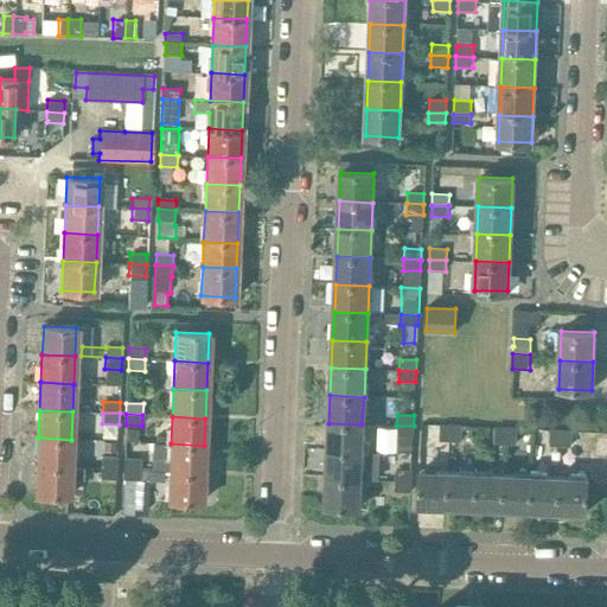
[(362,425),(328,423),(327,451),(360,452),(362,425)]
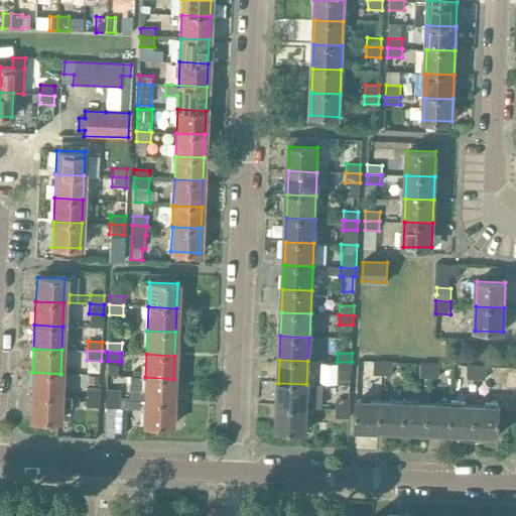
[(352,372),(352,362),(337,362),(337,371),(352,372)]
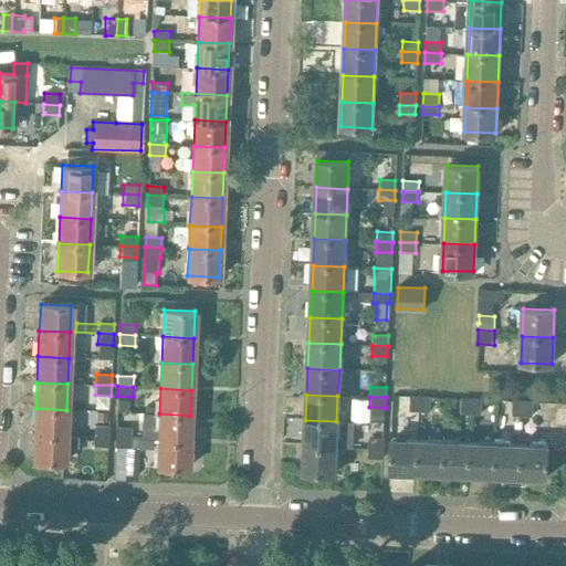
[(409,397),(409,413),(419,413),(420,398),(409,397)]
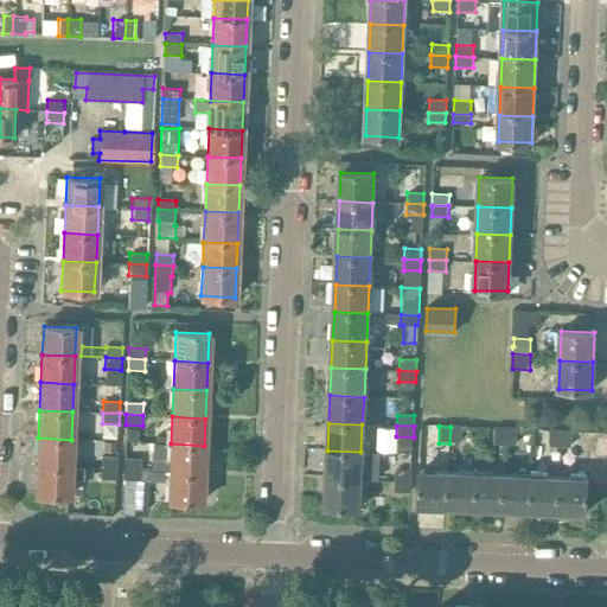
[(461,427),(451,427),(449,443),(461,443),(461,427)]
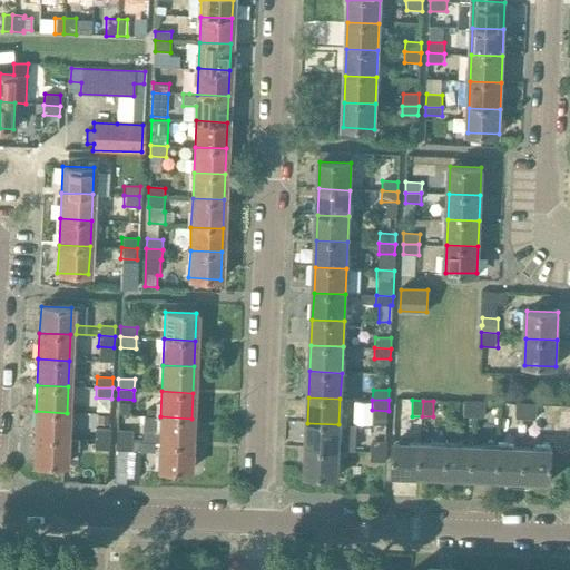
[(464,402),(463,419),(474,419),(474,402),(464,402)]
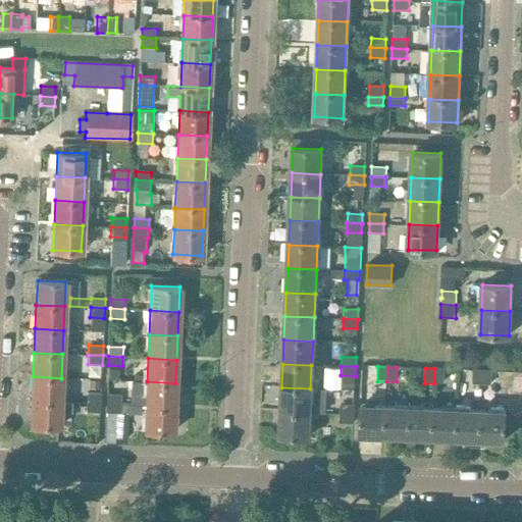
[(445,369),(434,368),(434,383),(444,383),(445,369)]
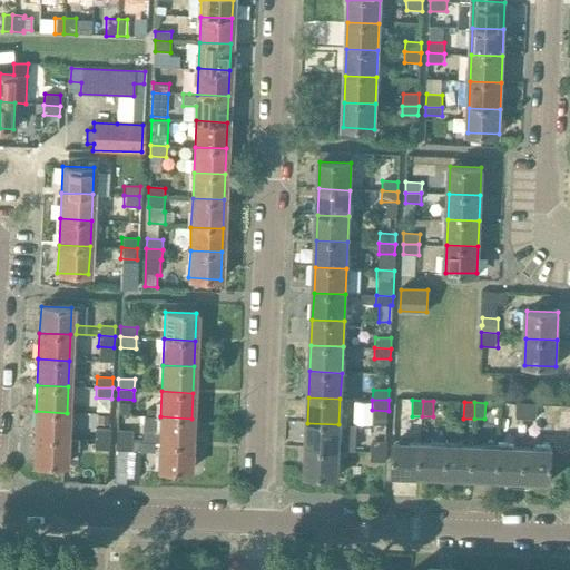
[(517,404),(516,420),(526,421),(527,404),(517,404)]
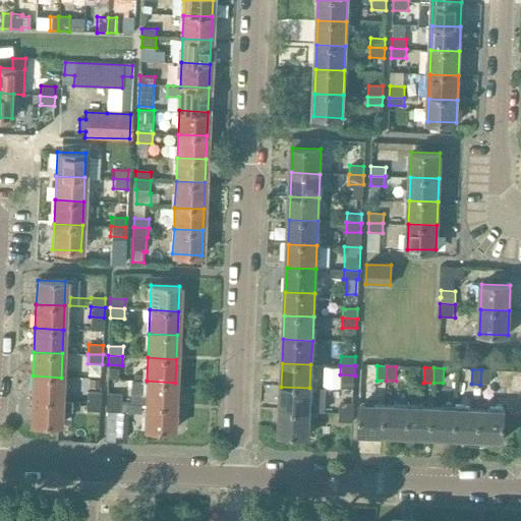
[(490,370),(481,369),(480,385),(490,385),(490,370)]
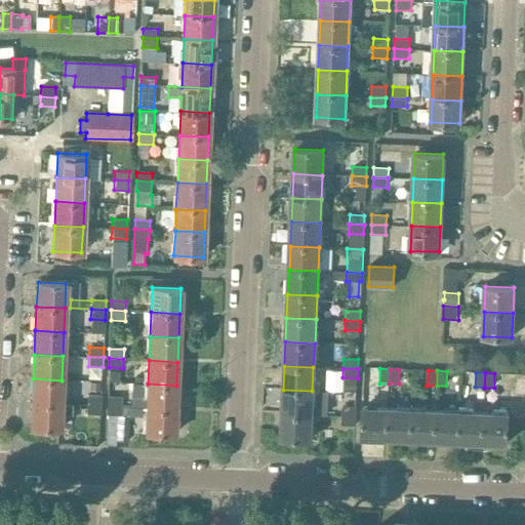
[(61,404),(62,380),(33,378),(32,403),(61,404)]
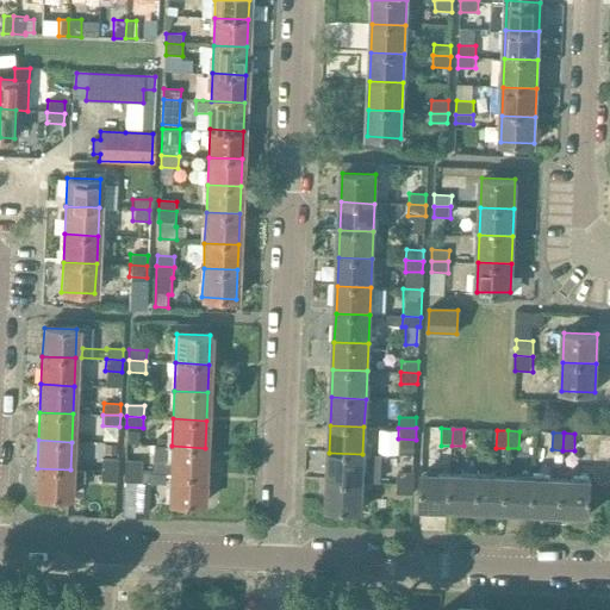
[(205,448),(172,446),(169,474),(204,477),(205,448)]
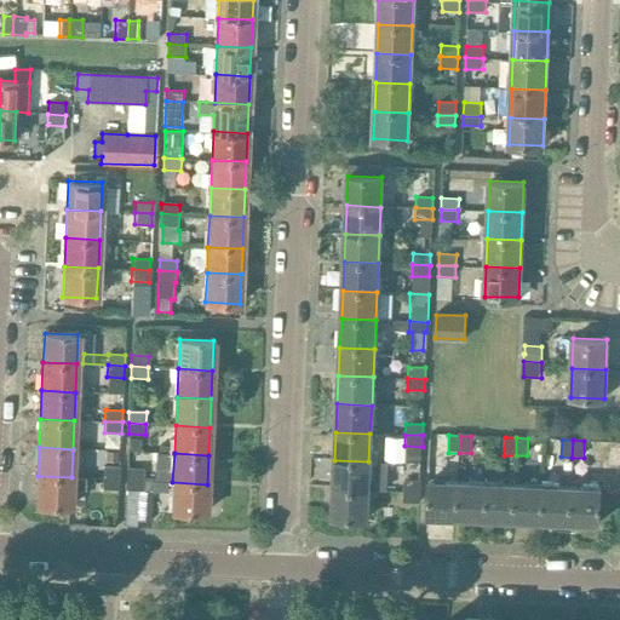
[(334,460),(334,466),(333,489),(367,491),(368,461),(334,460)]
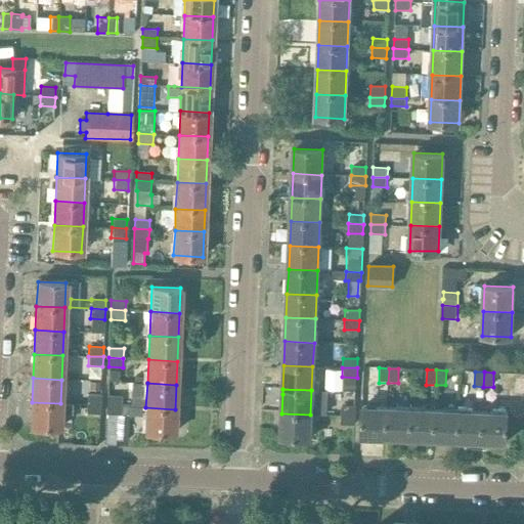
[(101,395),(87,394),(86,403),(101,404),(101,395)]
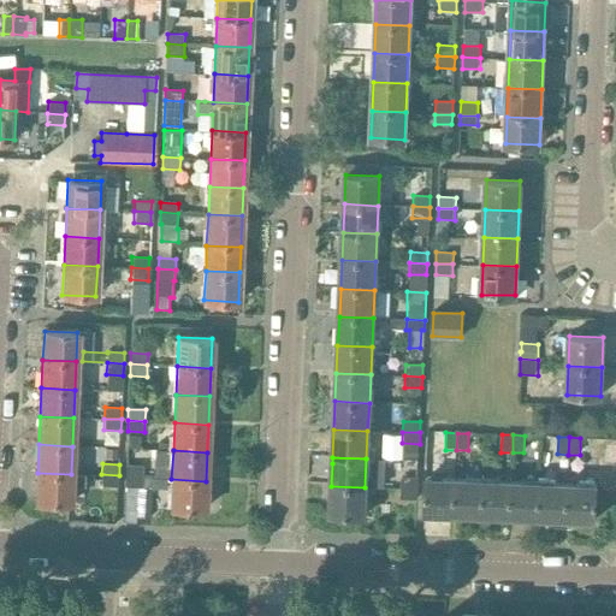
[(142,466),(125,465),(125,475),(142,477),(142,466)]
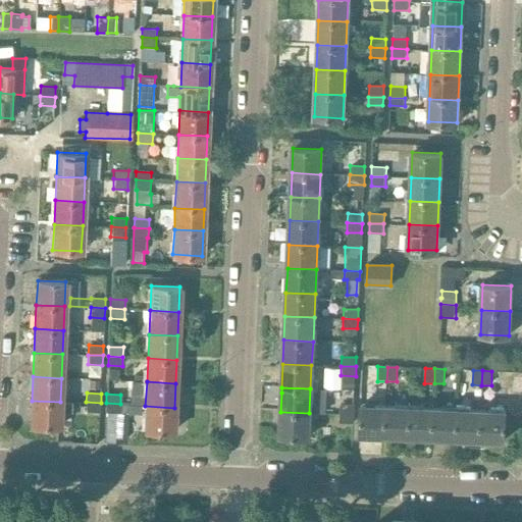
[(59,427),(60,402),(32,401),(31,425),(59,427)]
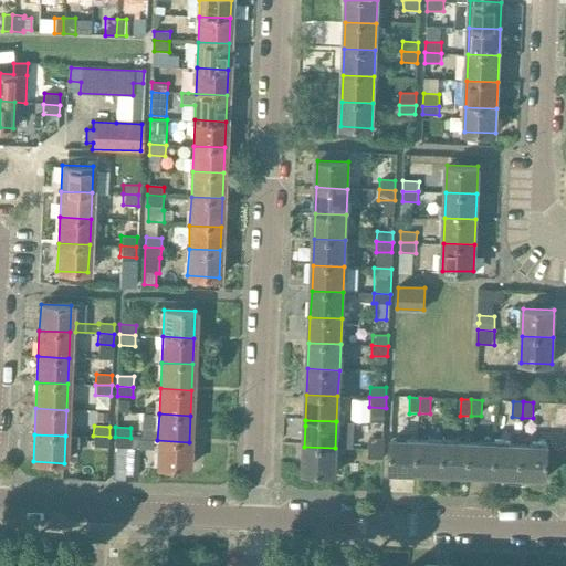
[(93,447),(108,448),(109,437),(93,436),(93,447)]
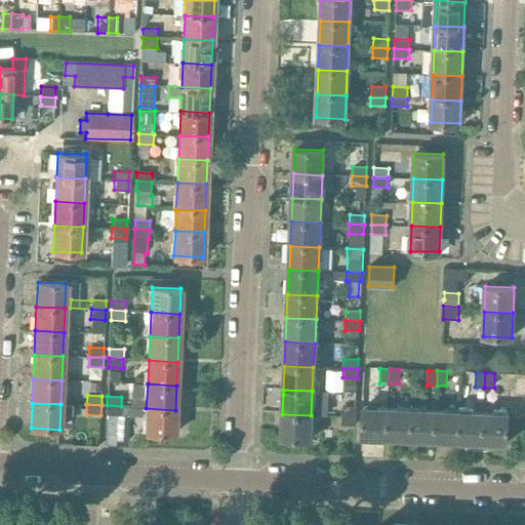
[(106,414),(121,415),(121,406),(107,405),(106,414)]
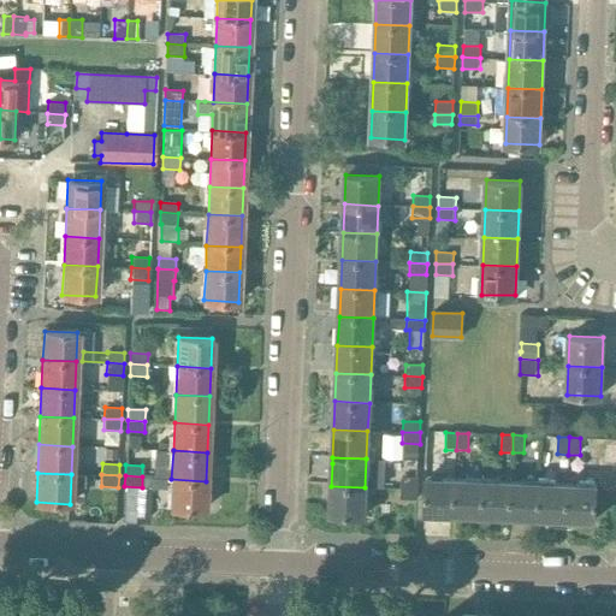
[(418,478),(401,477),(400,489),(418,489),(418,478)]
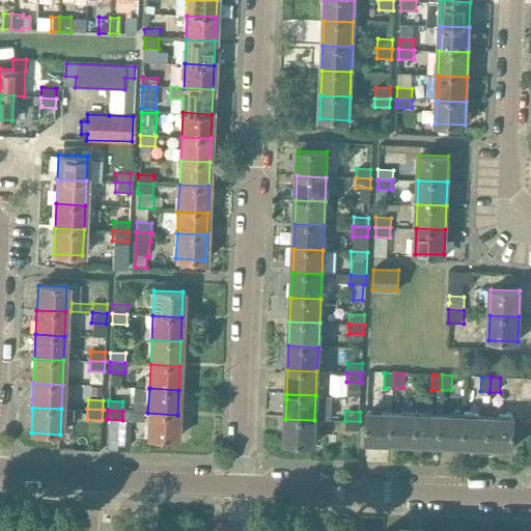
[(176,440),(177,415),(147,413),(146,438),(176,440)]
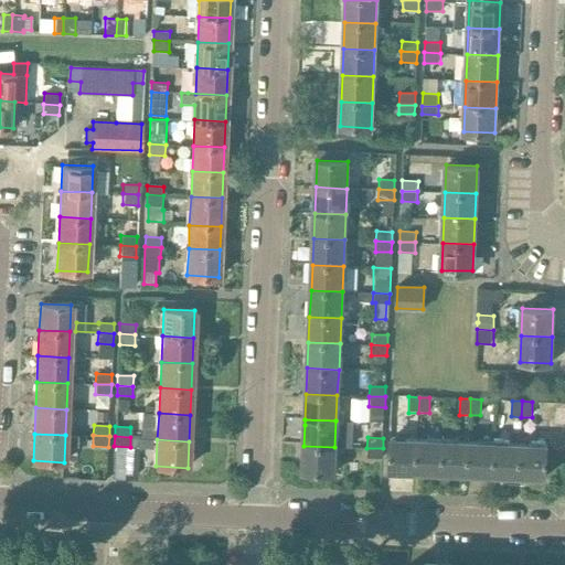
[(391,439),(390,470),(416,471),(417,440),(391,439)]
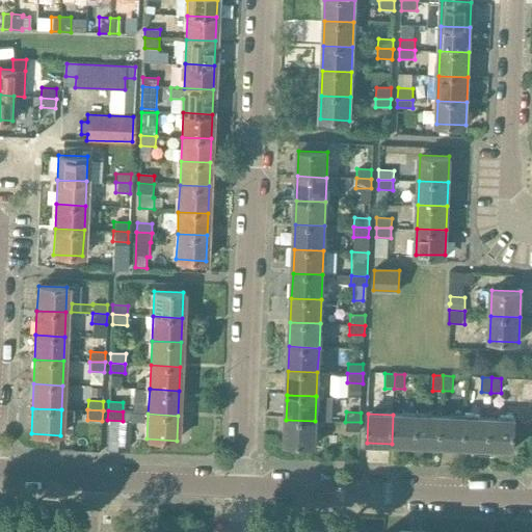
[(393,415),(392,444),(416,445),(418,416),(393,415)]
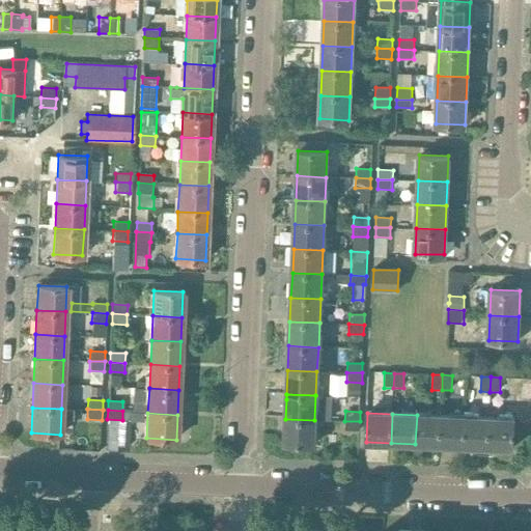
[(417,415),(415,444),(440,445),(441,416),(417,415)]
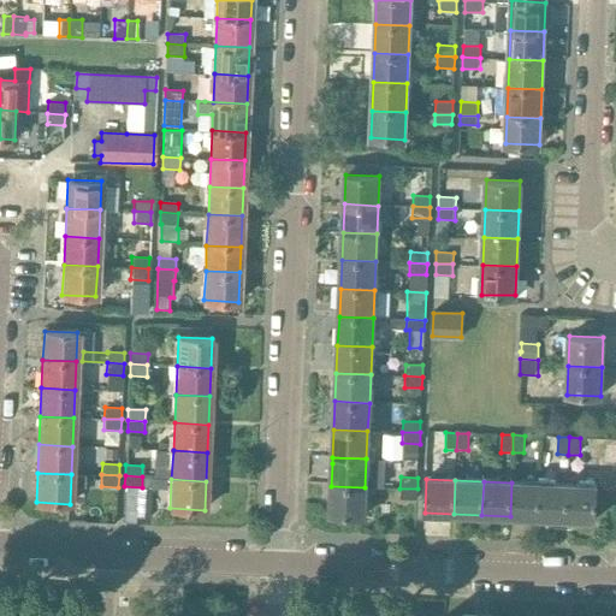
[(539,483),(511,483),(510,516),(538,517),(539,483)]
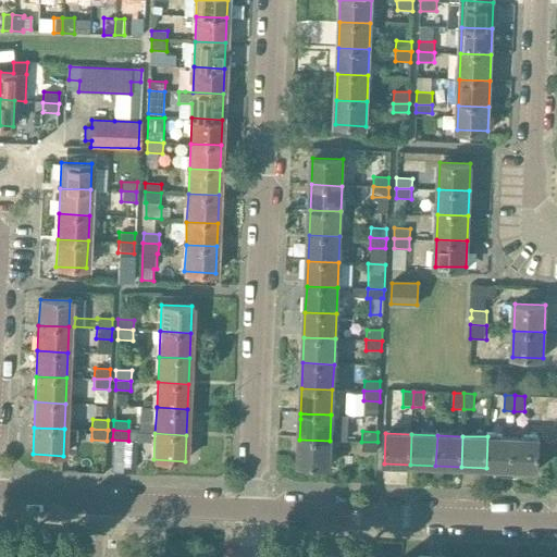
[(512,437),(487,436),(486,468),(511,469),(512,437)]
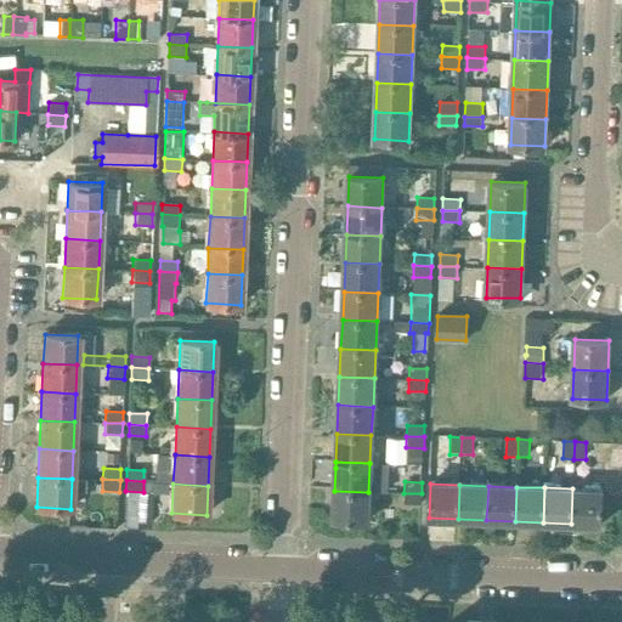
[(601,490),(572,488),(571,524),(600,525),(601,490)]
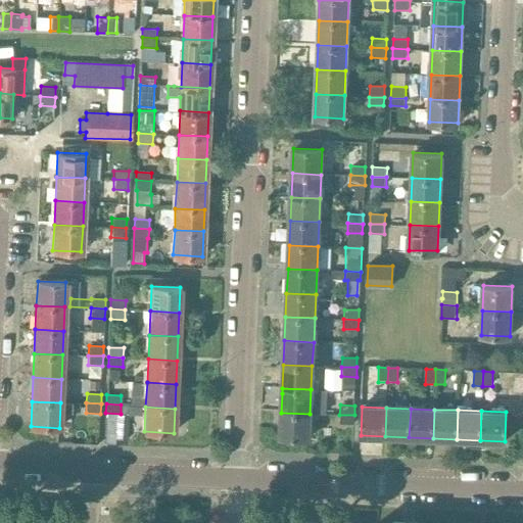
[(308,438),(310,414),(281,413),(280,437),(308,438)]
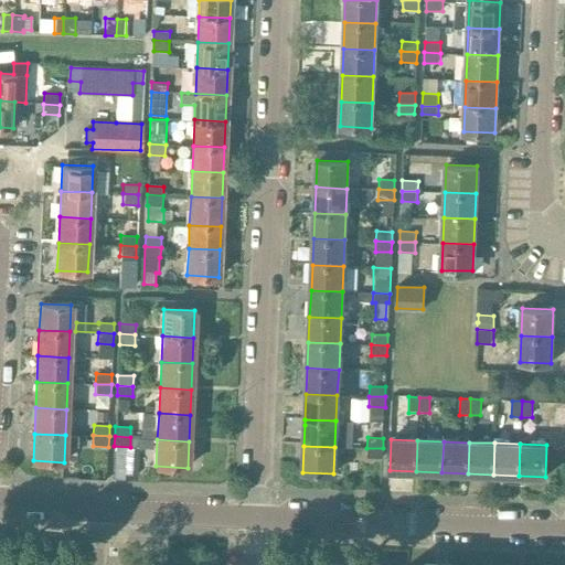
[(382,458),(383,448),(366,448),(366,458),(382,458)]
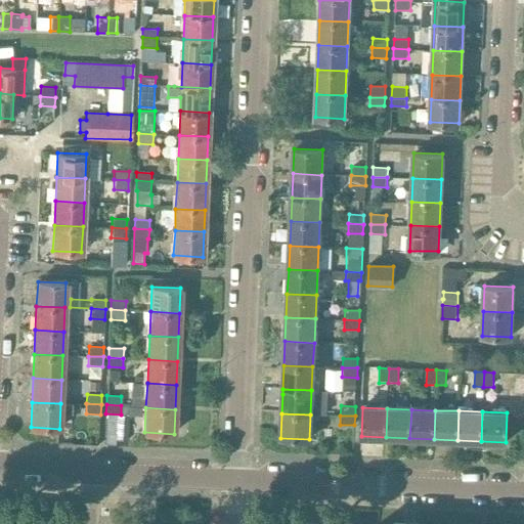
[(106,426),(105,444),(114,444),(115,426),(106,426)]
